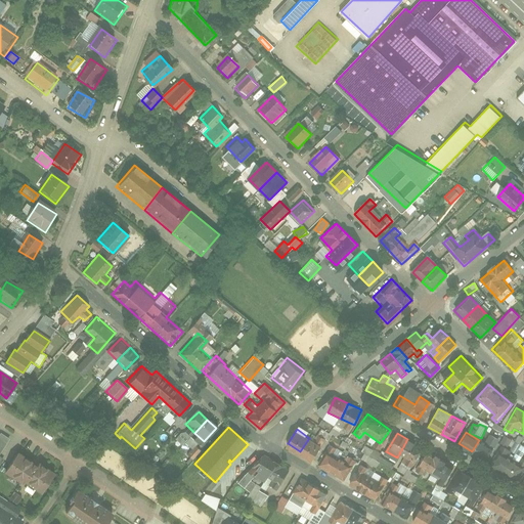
[(499,444),(509,448),(513,440),(504,436),(499,444)]
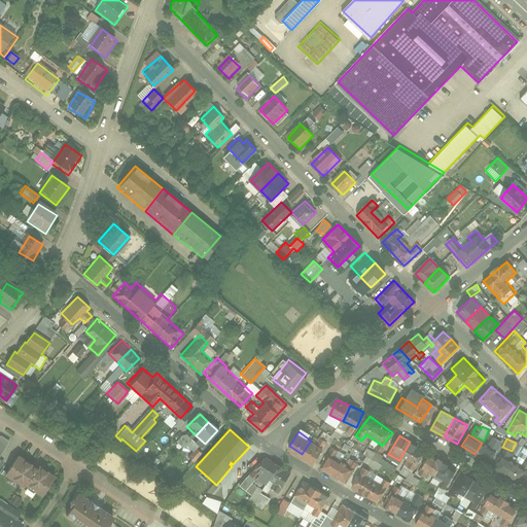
[(311,441),(302,454),(315,462),(324,449),(311,441)]
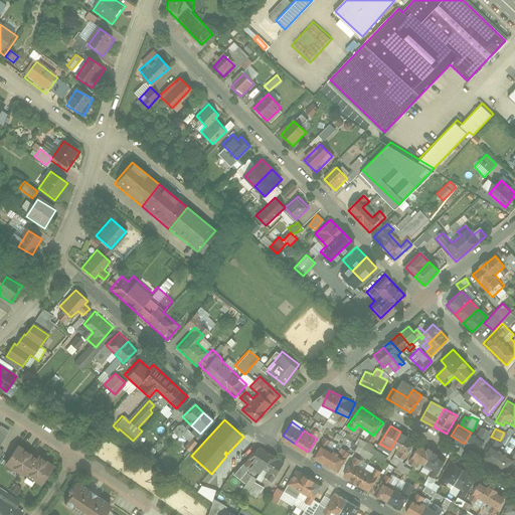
[(400,432),(390,450),(400,457),(411,438),(400,432)]
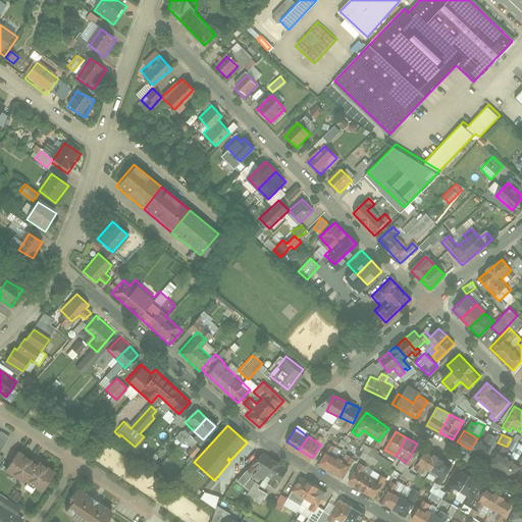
[(477,438),(470,450),(482,459),(490,447),(477,438)]
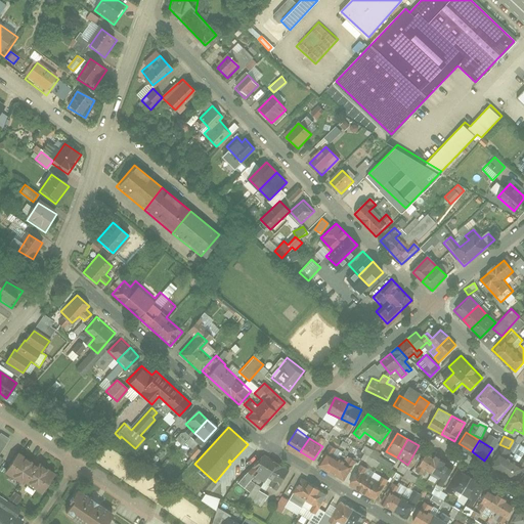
[(365,446),(358,461),(376,468),(378,463),(391,469),(393,464),(378,456),(380,452),(365,446)]
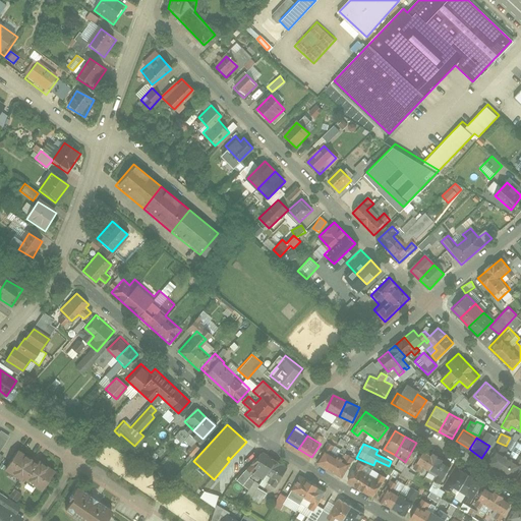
[(419,447),(411,463),(426,470),(435,454),(419,447)]
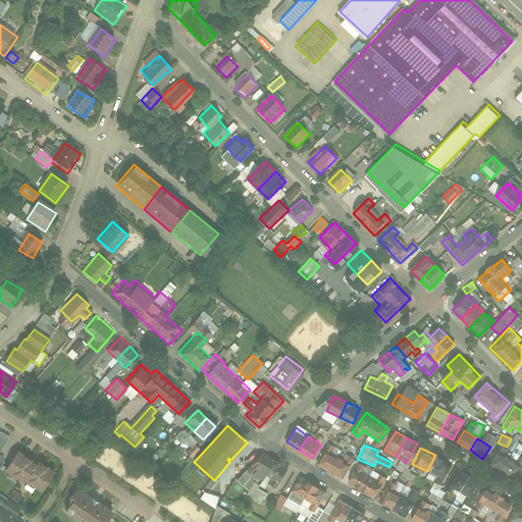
[(329,450),(320,464),(331,470),(341,456),(329,450)]
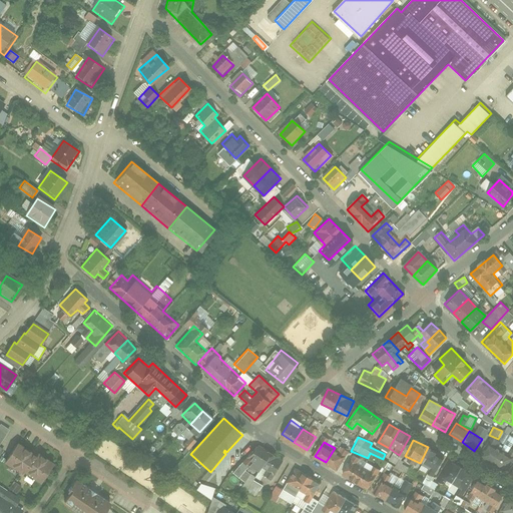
[(26,473),(41,483),(54,463),(38,453),(37,455),(19,443),(5,464),(24,476),(26,473)]
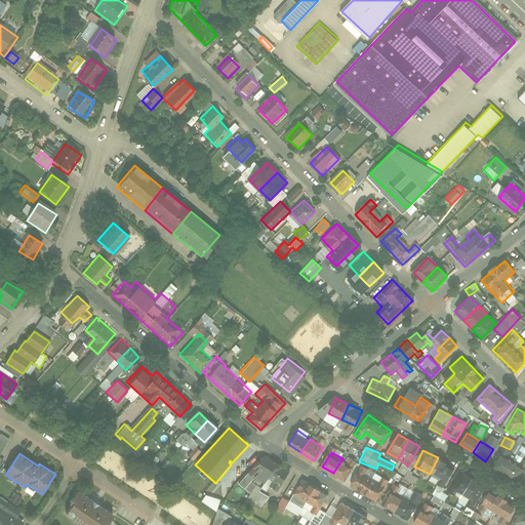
[(500,453),(493,465),(505,472),(512,459),(500,453)]
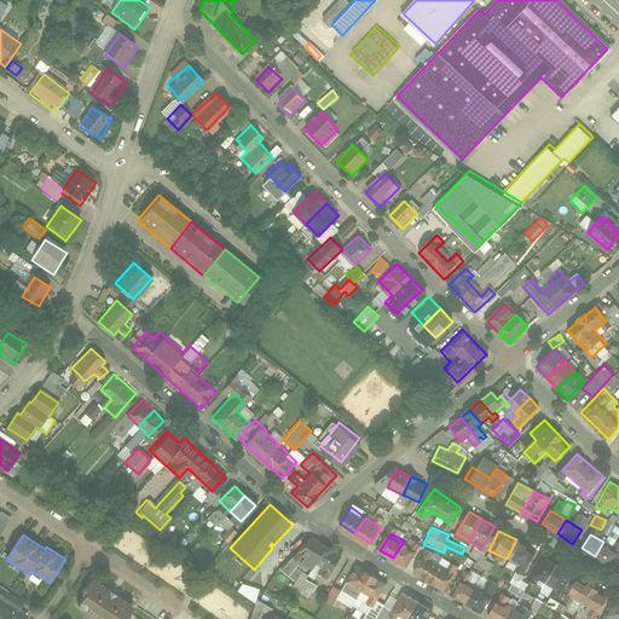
[(317,573),(328,579),(342,555),(311,537),(299,560),(311,566),(313,561),(322,566),(317,573)]
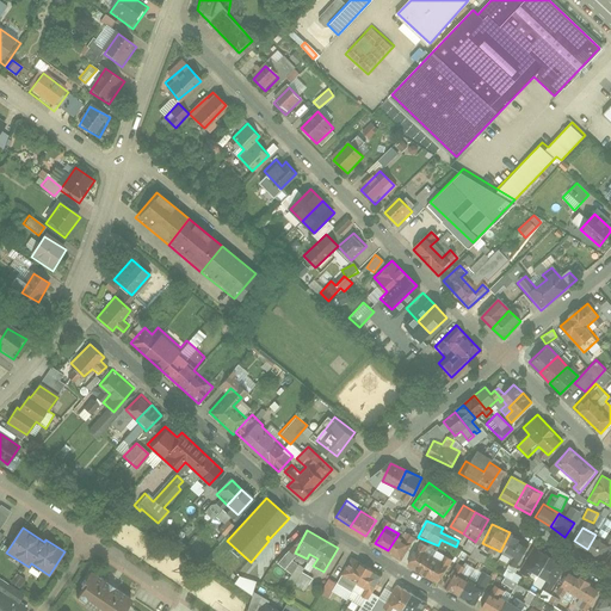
[(510,532),(500,551),(517,561),(528,541),(510,532)]
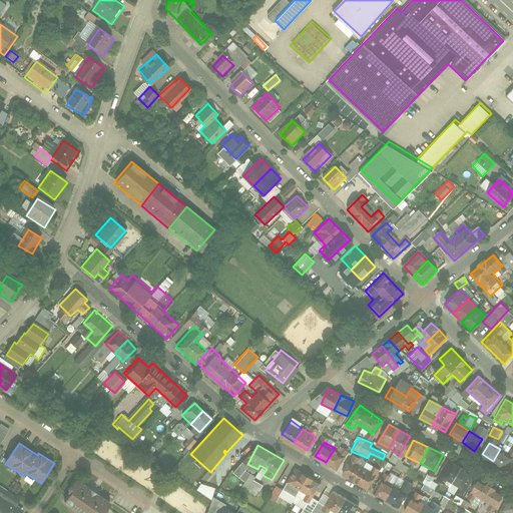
[(335,448),(326,462),(336,468),(345,455),(335,448)]
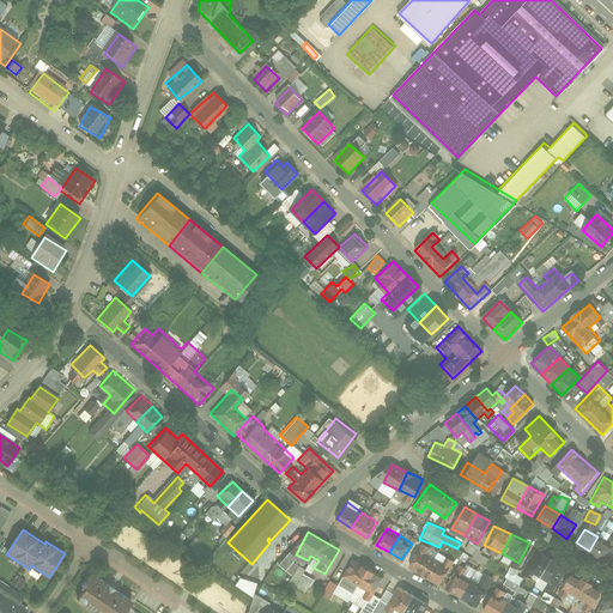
[(598,536),(589,551),(604,559),(612,545),(598,536)]
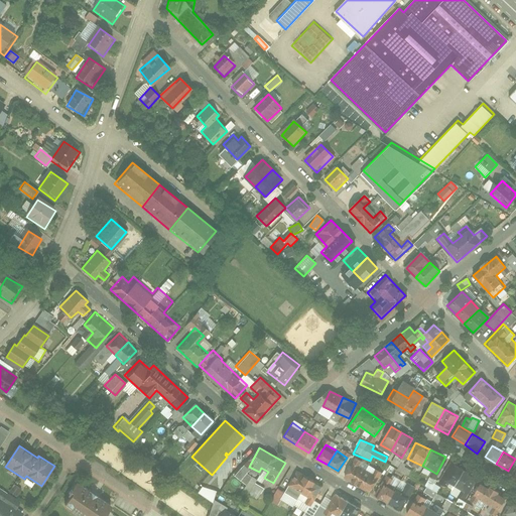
[(344,475),(370,490),(381,473),(375,469),(371,475),(360,468),(364,462),(355,457),(344,475)]
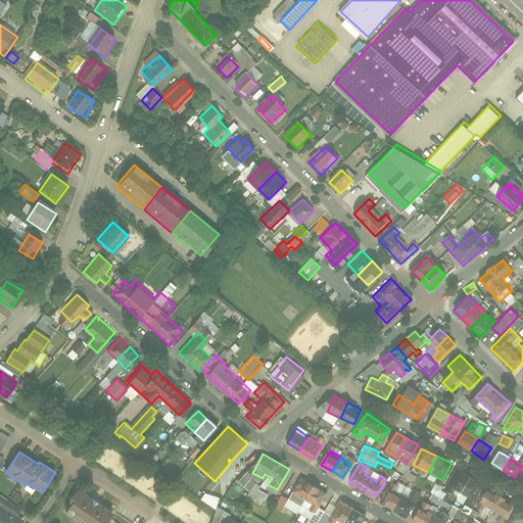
[(456,489),(473,500),(482,484),(458,470),(445,491),(452,495),(456,489)]
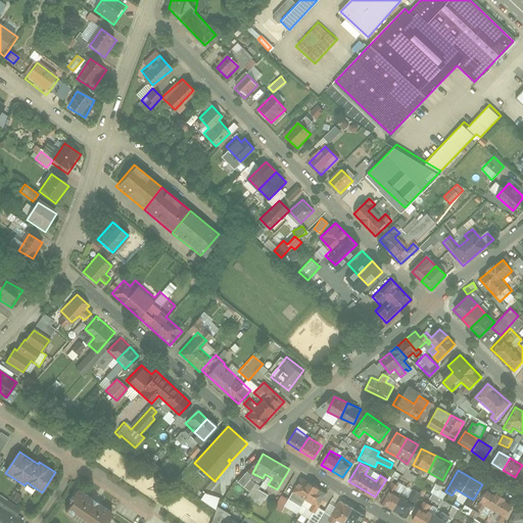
[(315,485),(302,478),(290,497),(303,505),(315,485)]
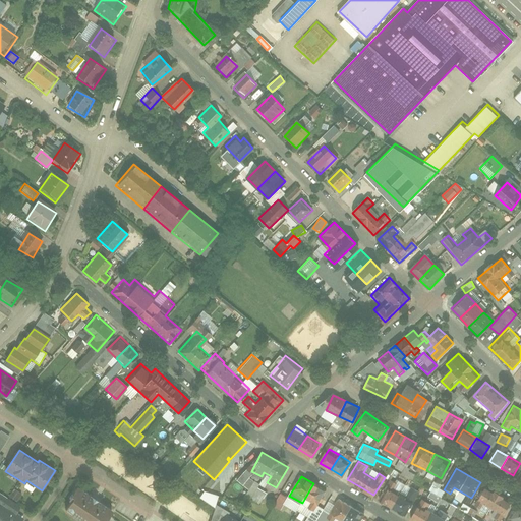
[(380,500),(403,514),(417,491),(411,487),(405,497),(394,489),(397,484),(392,481),(380,500)]
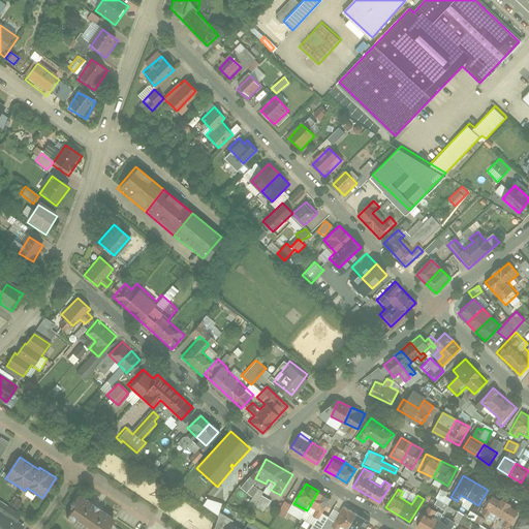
[(332,499),(318,491),(307,510),(319,519),(332,499)]
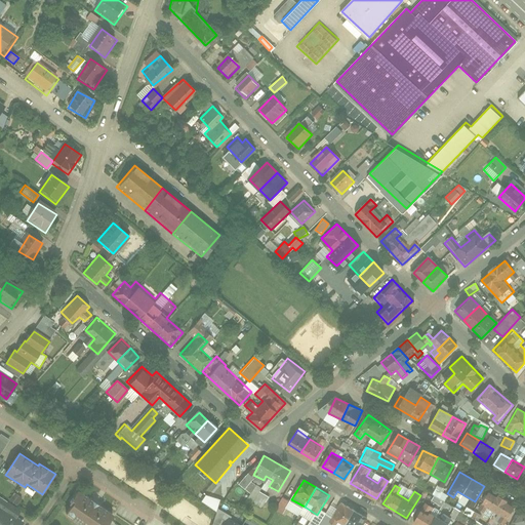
[(489,489),(477,510),(490,518),(502,496),(489,489)]
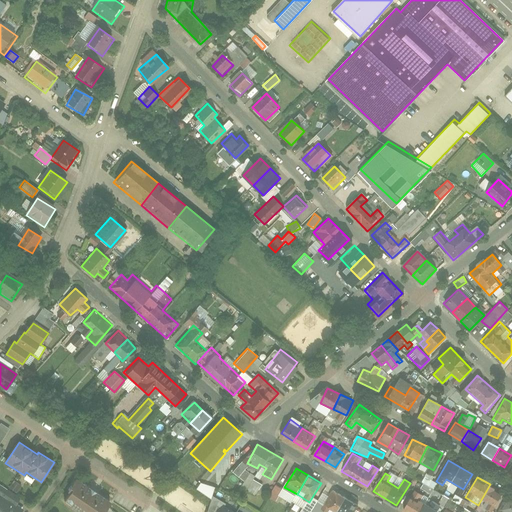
[(86,511),(103,511),(111,502),(77,479),(65,498),(86,511)]
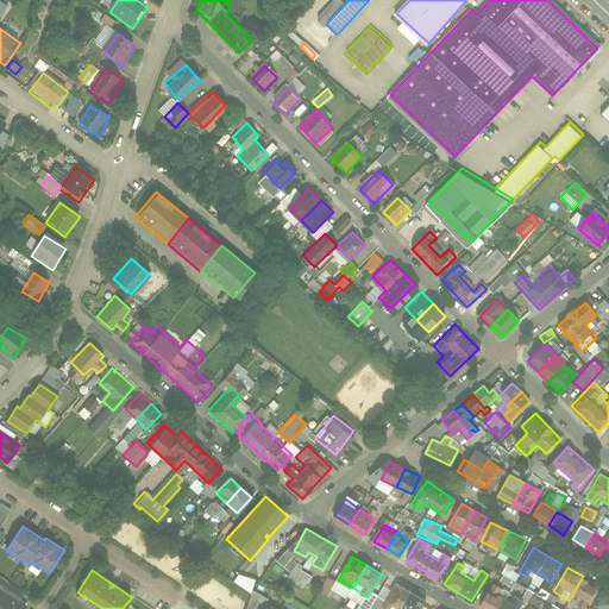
[(583,576),(569,601),(584,608),(598,584),(583,576)]
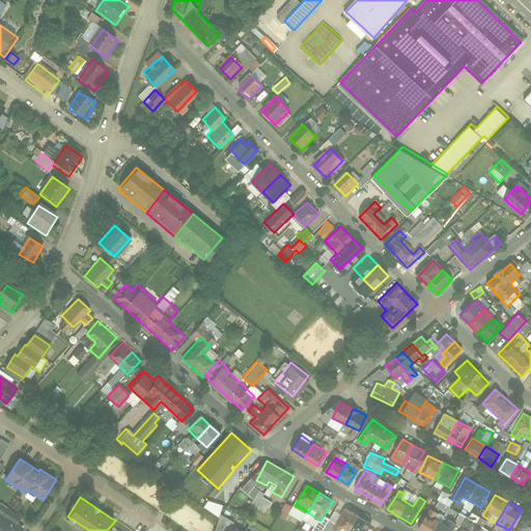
[(0,530),(22,530),(24,529),(17,524),(20,518),(0,504),(0,530)]
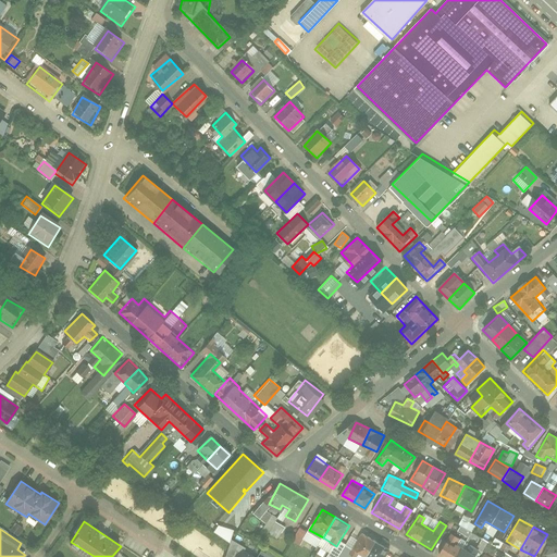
[(369,556),(378,544),(363,535),(354,553),(361,556),(369,556)]
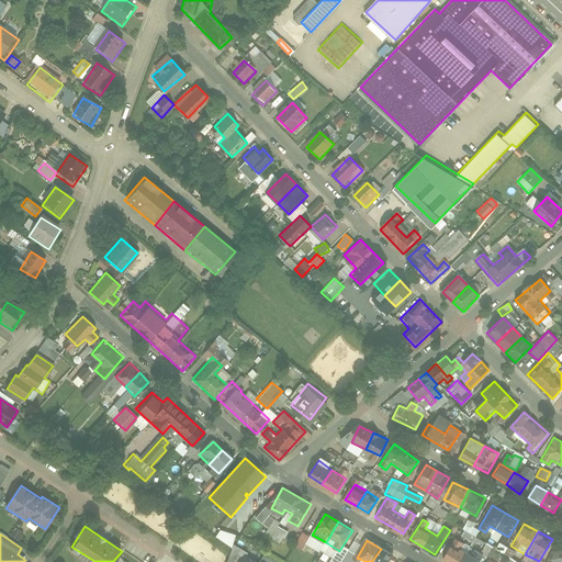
[(561,561),(561,543),(560,542),(547,561),(561,561)]
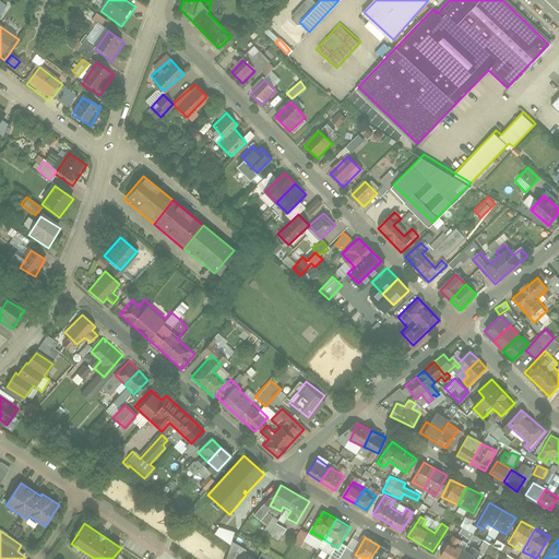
[(440,557),(444,558),(477,558),(482,552),(473,547),(470,552),(450,542),(440,557)]
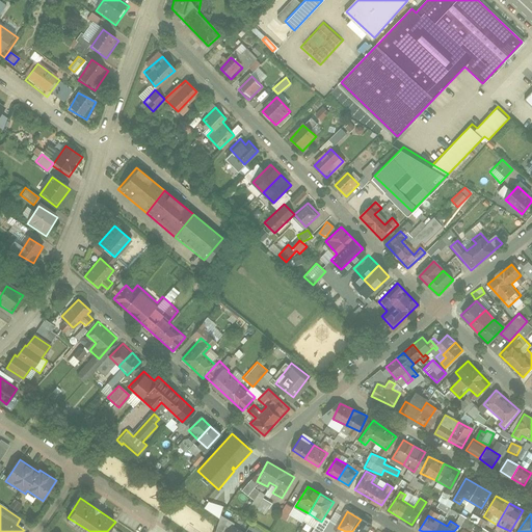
[(370,531),(373,527),(361,520),(352,531),(370,531)]
